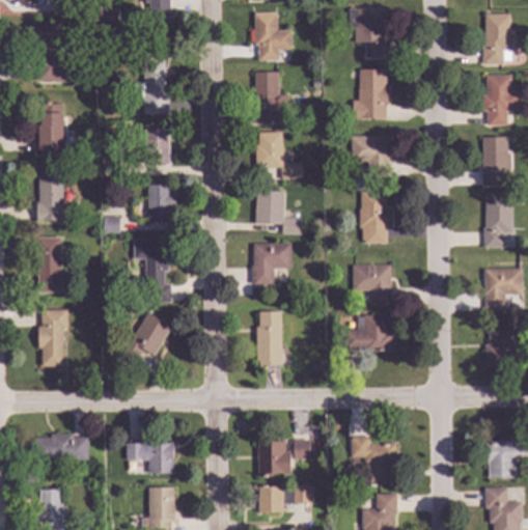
[(53,0),(53,10),(40,10),(40,7),(33,7),(32,0),(53,0)]
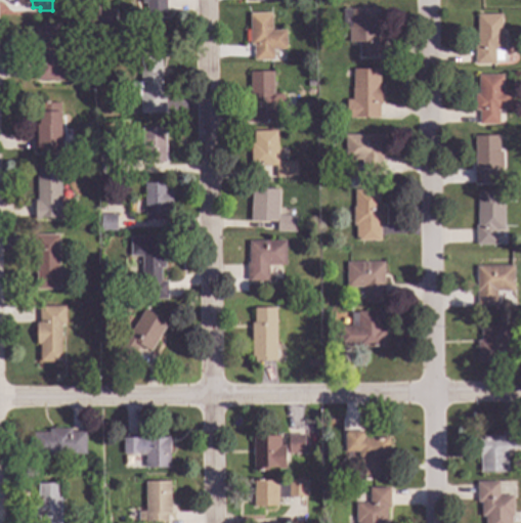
[(167,0),(168,13),(148,13),(148,3),(142,3),(142,0),(167,0)]
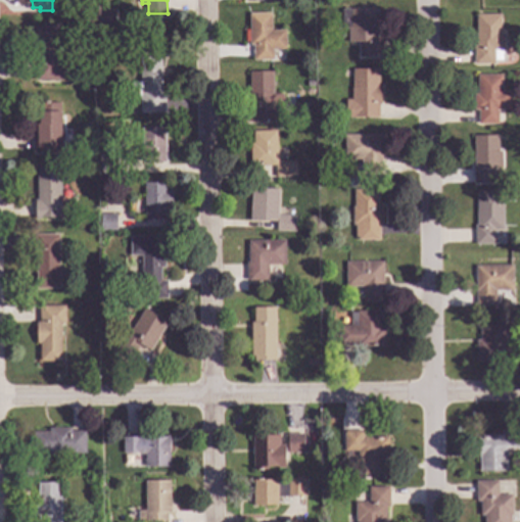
[(108,9),(117,9),(117,36),(91,36),(91,31),(80,31),(80,7),(88,7),(88,3),(108,4),(108,9)]
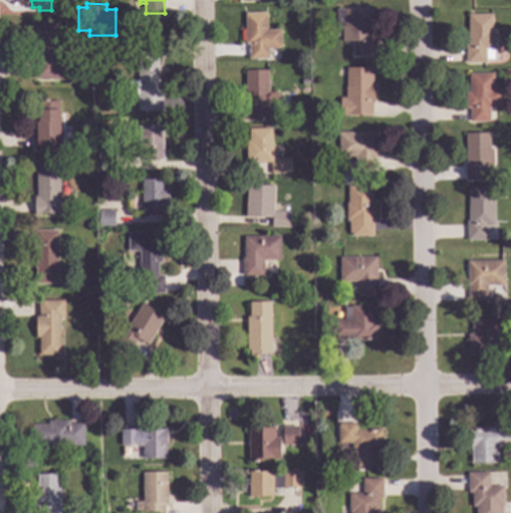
[(372,22),(375,22),(376,39),(378,39),(378,53),(355,54),(355,40),(345,40),(345,27),(339,27),(338,8),(371,7),(372,22)]
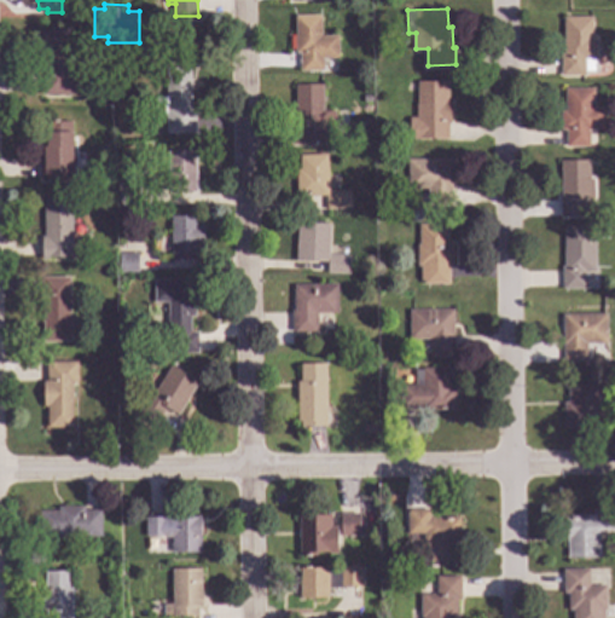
[(324,34),(341,34),(341,56),(325,57),(325,69),(302,69),(302,51),(299,51),(299,13),(324,13),(324,34)]
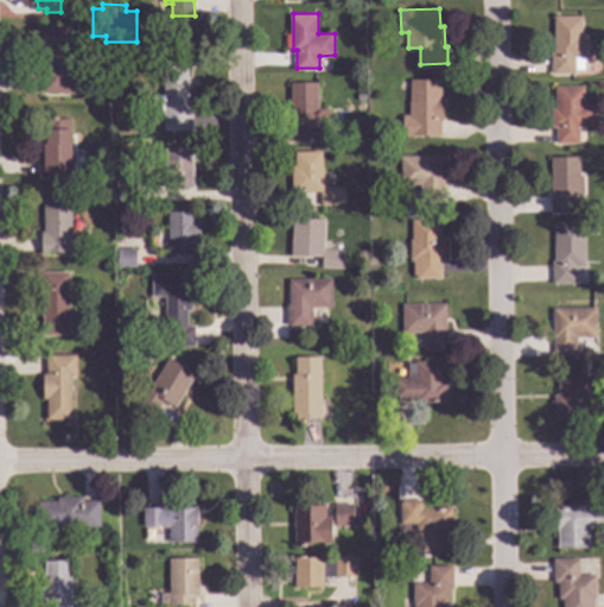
[(584,32),(586,32),(586,57),(577,57),(577,75),(552,75),(552,52),(555,52),(555,17),(583,17),(584,32)]
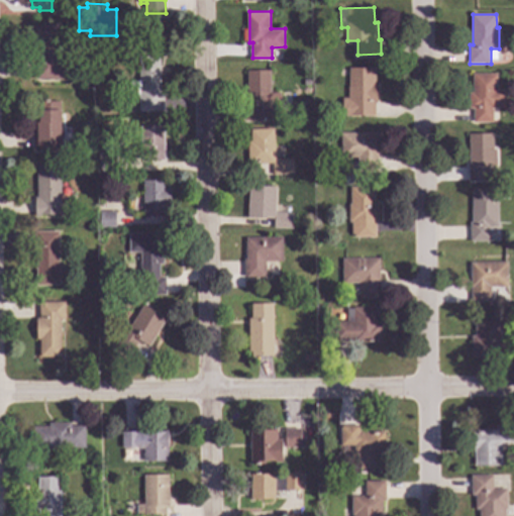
[(61,79),(37,79),(37,48),(32,48),(32,24),(60,24),(61,79)]
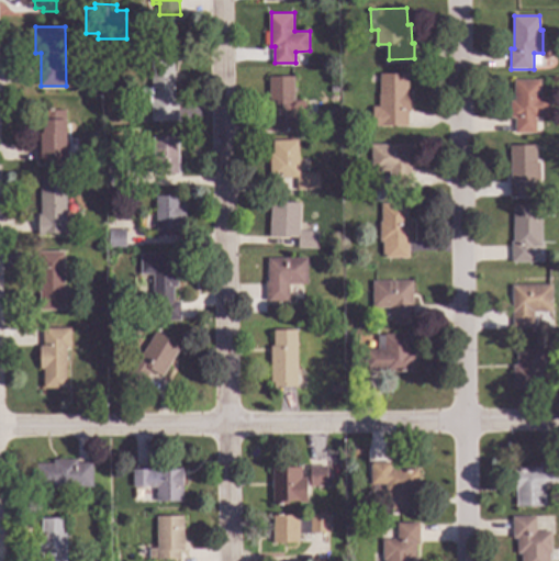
[(176,94),(179,94),(179,120),(153,121),(153,102),(143,102),(142,88),(153,88),(153,62),(175,62),(176,94)]
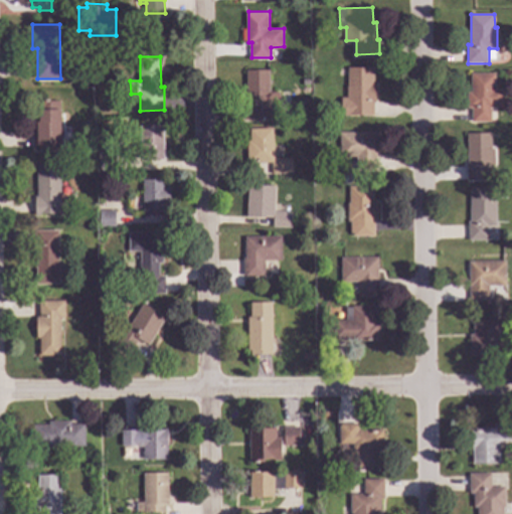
[(375,81),(377,81),(377,102),(376,102),(376,114),(343,114),(343,97),(349,97),(349,67),(375,66),(375,81)]
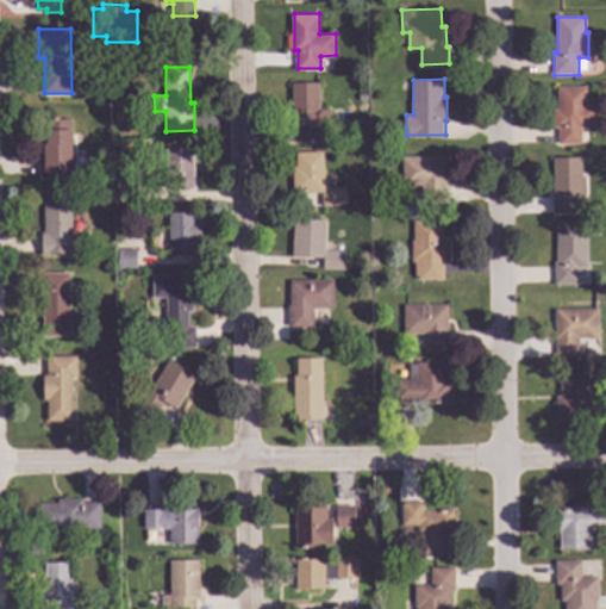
[(320,110),(332,110),(332,123),(326,123),(328,142),(289,142),(289,122),(294,122),(293,84),(320,82),(320,110)]
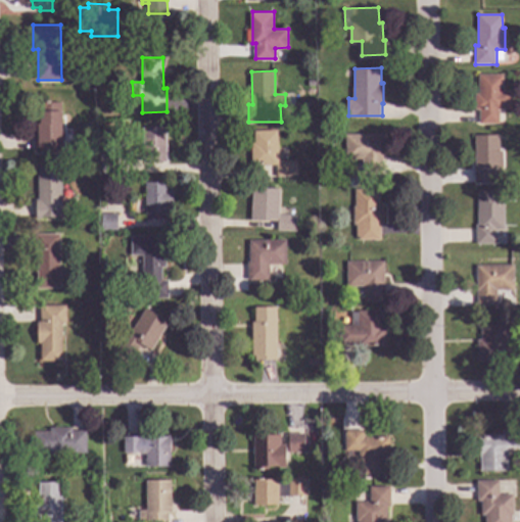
[(504,91),(511,91),(511,103),(504,103),(504,109),(500,109),(500,123),(480,123),(480,109),(476,109),(476,93),(479,93),(479,74),(504,74),(504,91)]
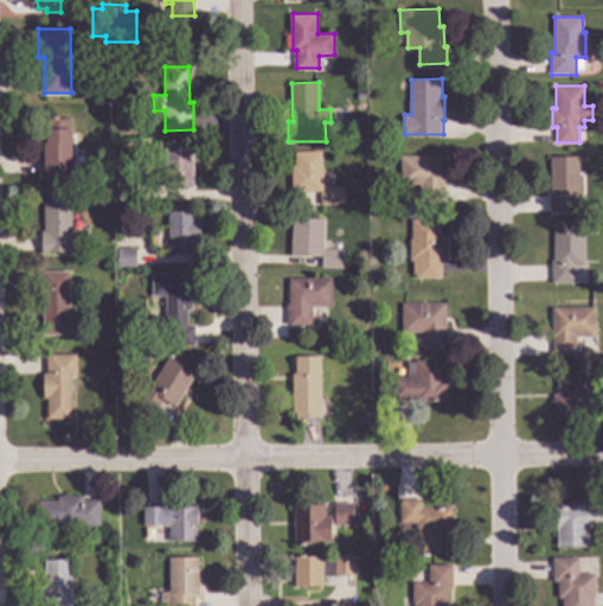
[(72,170),(65,170),(65,174),(42,174),(42,136),(47,136),(47,120),(72,120),(72,170)]
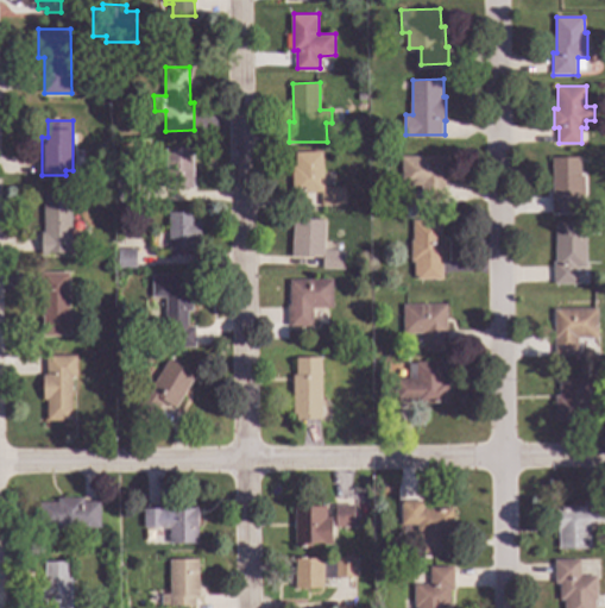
[(195,189),(168,189),(166,149),(195,149),(195,189)]
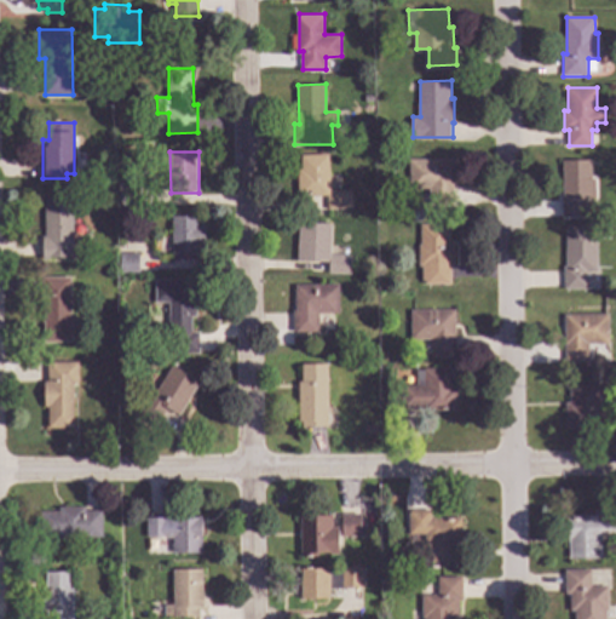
[(303,154),(330,153),(332,190),(353,189),(355,207),(329,208),(329,194),(300,195),(299,167),(304,167),(303,154)]
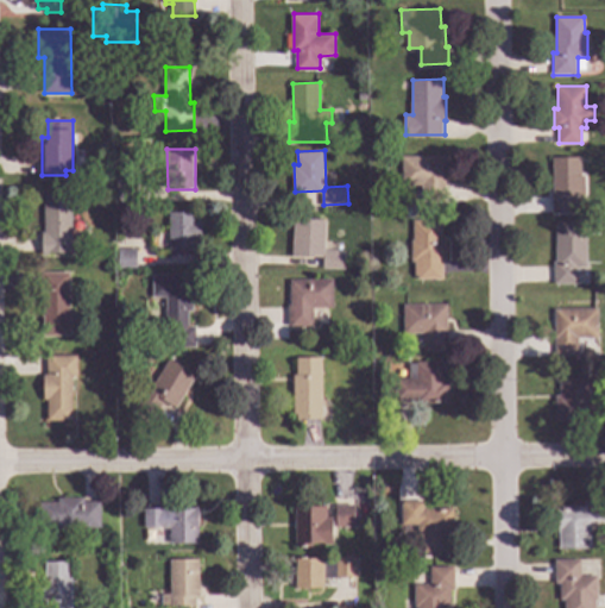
[(448,200),(424,200),(424,183),(404,183),(404,155),(448,155),(448,200)]
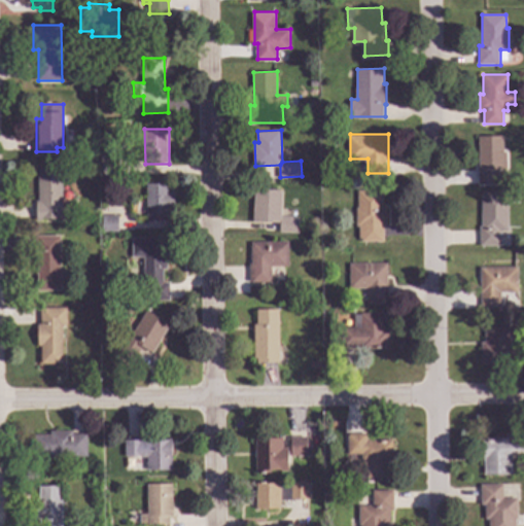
[(503,151),(507,151),(507,169),(499,169),(499,184),(479,184),(479,169),(480,169),(479,137),(503,137),(503,151)]
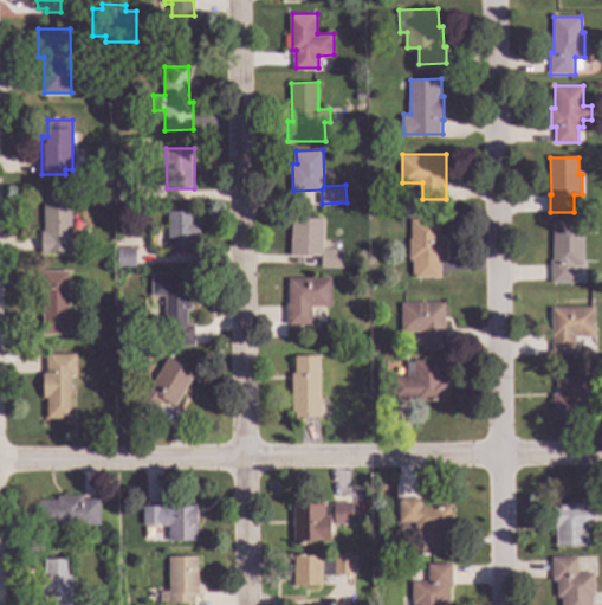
[(138,201),(117,203),(116,179),(137,179),(138,201)]
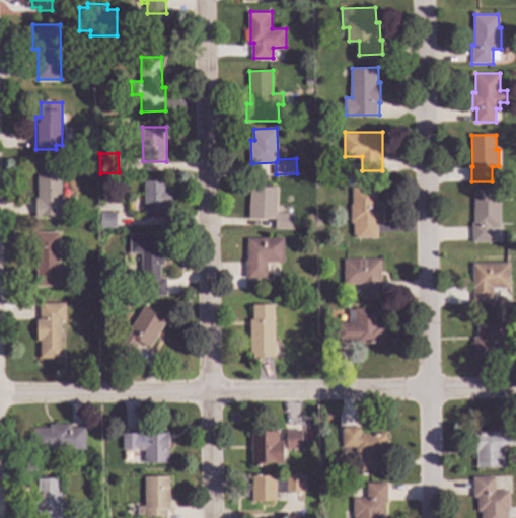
[(334,162),(325,163),(324,154),(334,154),(334,162)]
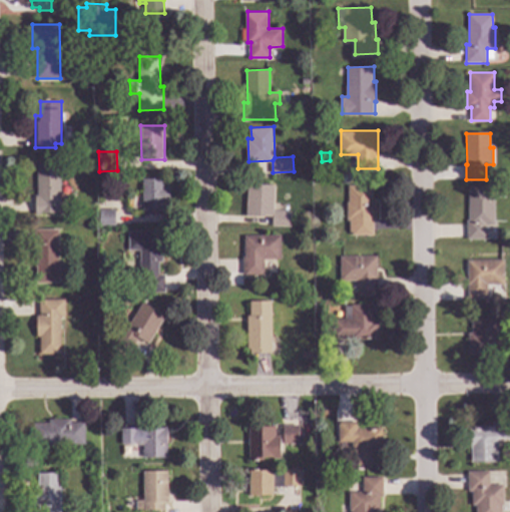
[(61,165),(69,165),(69,178),(61,178),(61,213),(36,214),(36,196),(38,196),(38,164),(61,163),(61,165)]
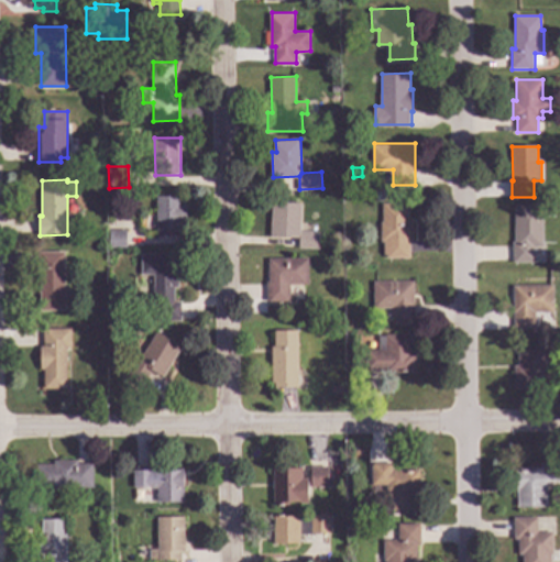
[(180,233),(157,233),(157,196),(180,196),(180,233)]
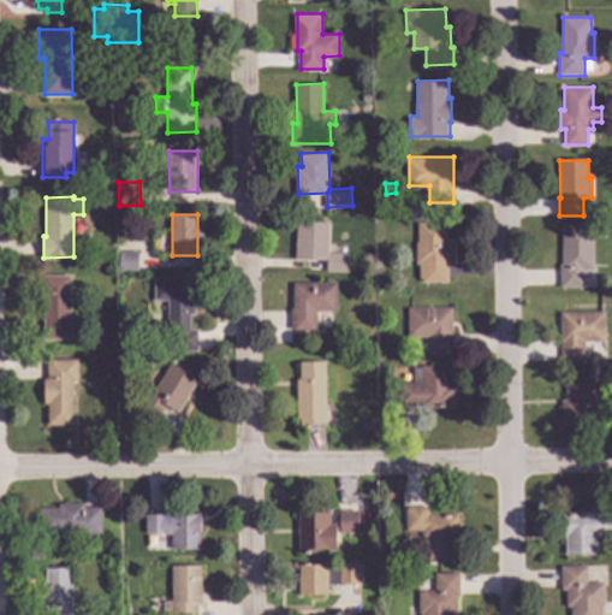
[(298,219),(332,220),(331,252),(351,253),(351,270),(328,270),(330,259),(297,258),(298,219)]
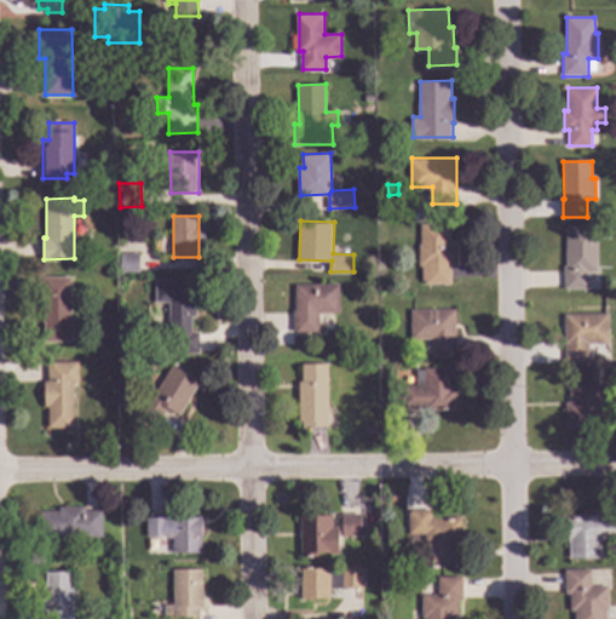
[(452,223),(452,244),(455,244),(456,265),(453,265),(453,284),(427,284),(427,280),(424,280),(424,267),(421,267),(421,244),(422,244),(422,223),(452,223)]
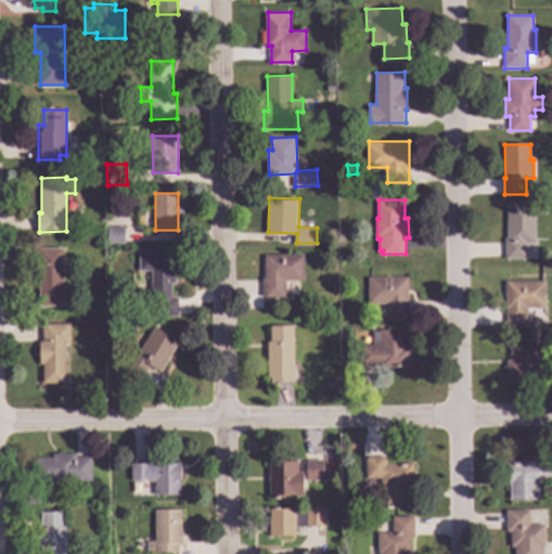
[(536,244),(528,244),(528,259),(505,259),(505,239),(508,239),(508,203),(536,203),(536,244)]
